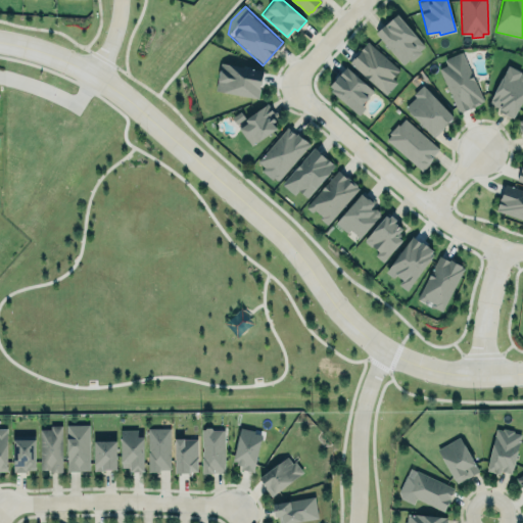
[(402,65),(425,47),(396,13),(375,33),(402,65)]
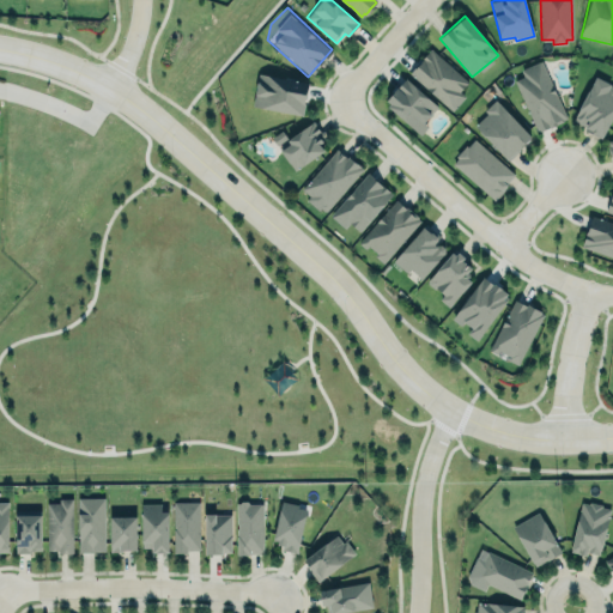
[(451,110),(465,96),(459,91),(468,80),(430,49),(408,74),(451,110)]
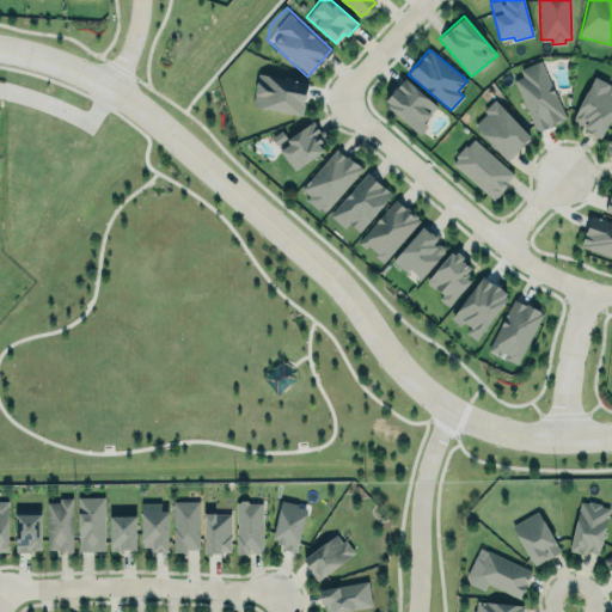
[(513,79),(537,132),(565,118),(539,61),(520,69),(522,77),(513,79)]
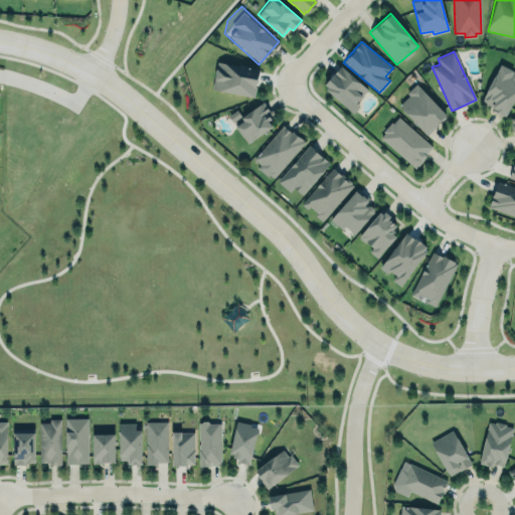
[(254,97),(259,69),(217,61),(212,89),(254,97)]
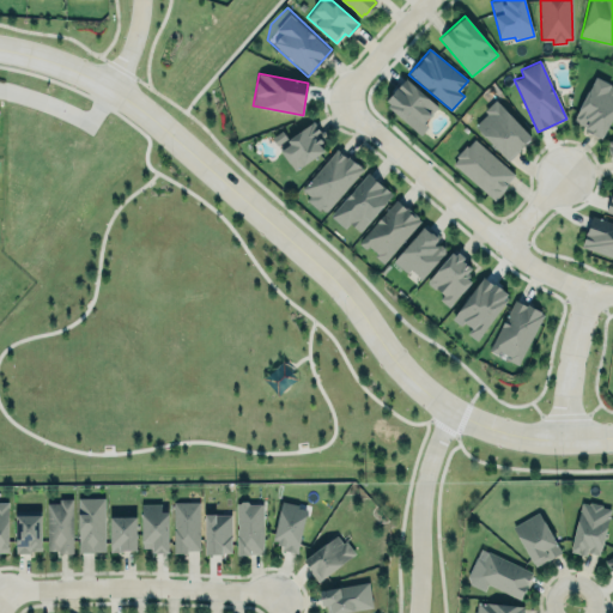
[(601,137),(612,113),(612,85),(594,77),(572,122),(601,137)]
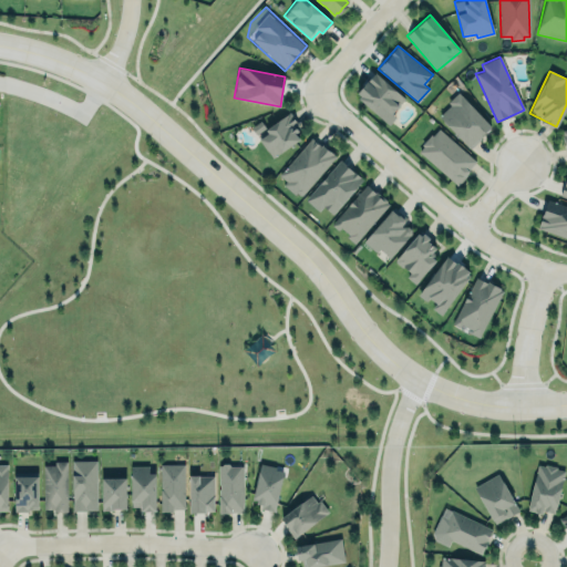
[(354,96),(388,122),(405,98),(373,72),(354,96)]
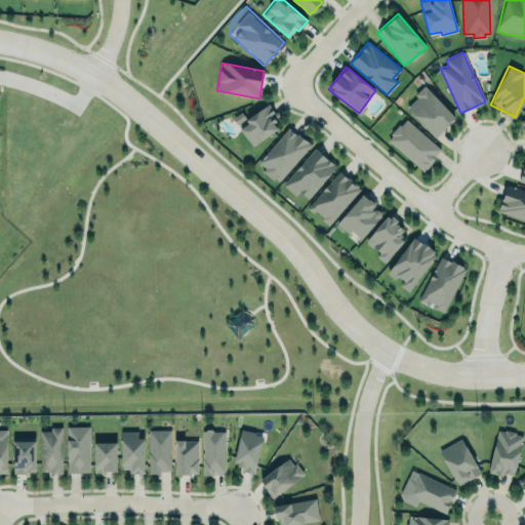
[(455,118),(426,86),(405,106),(434,137),(455,118)]
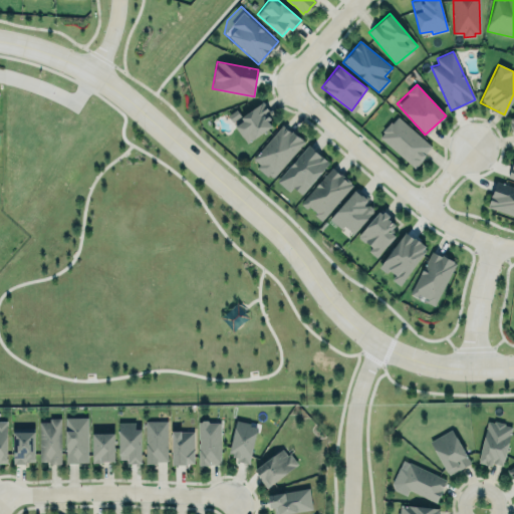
[(228,113),(245,143),(275,125),(261,102),(244,112),(241,106),(228,113)]
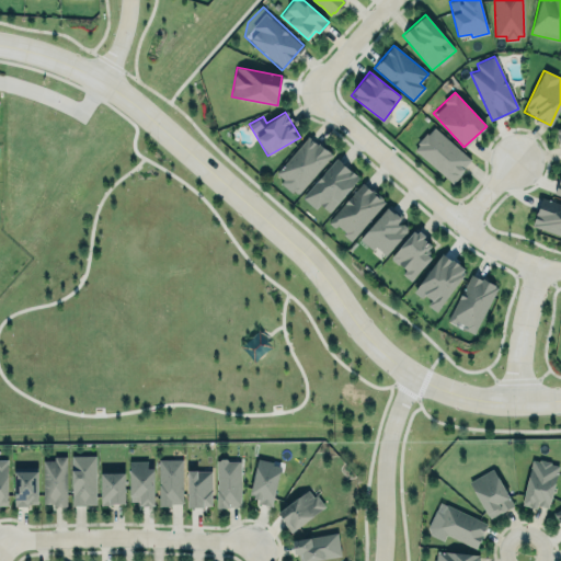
[(432,125),(470,158),(449,182),(411,149),(432,125)]
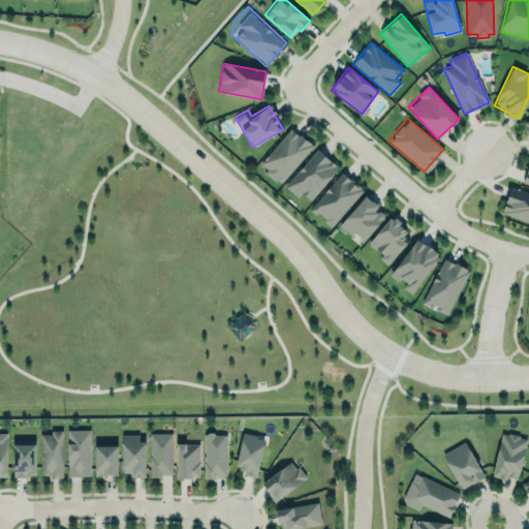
[(290,126),(258,163),(266,169),(263,173),(275,182),(277,180),(279,182),(282,182),(314,145),(300,132),(299,134),(290,126)]
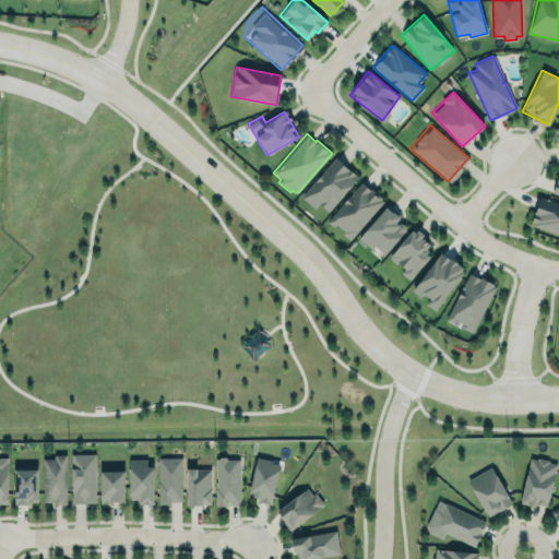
[(334,153),(298,194),(312,207),(318,202),(326,210),(358,175),(334,153)]
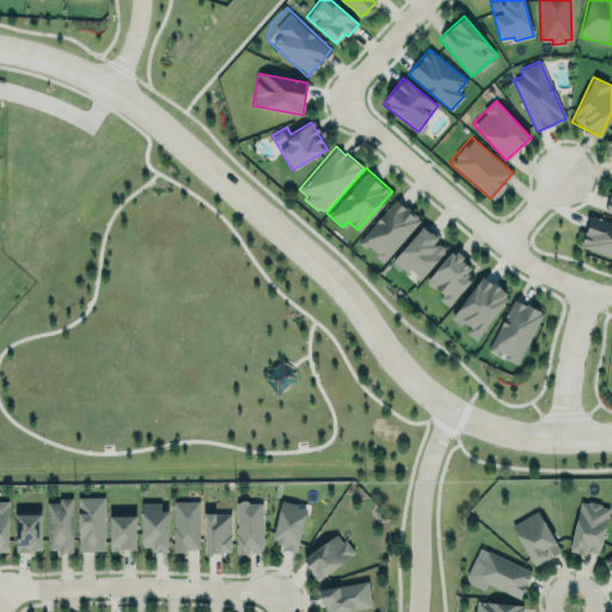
[(611,178),(601,209),(611,213),(611,178)]
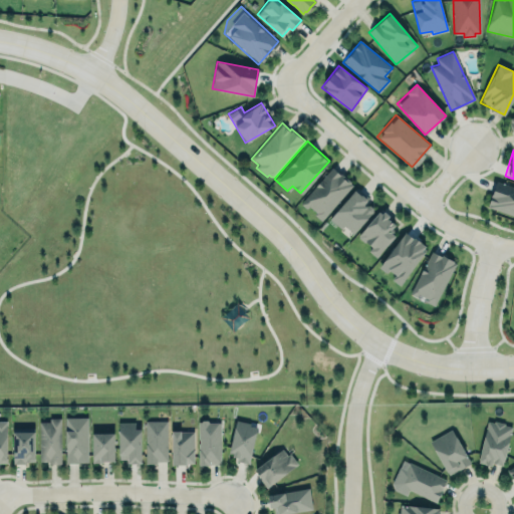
[(320,220),(352,185),(333,167),(300,202),(320,220)]
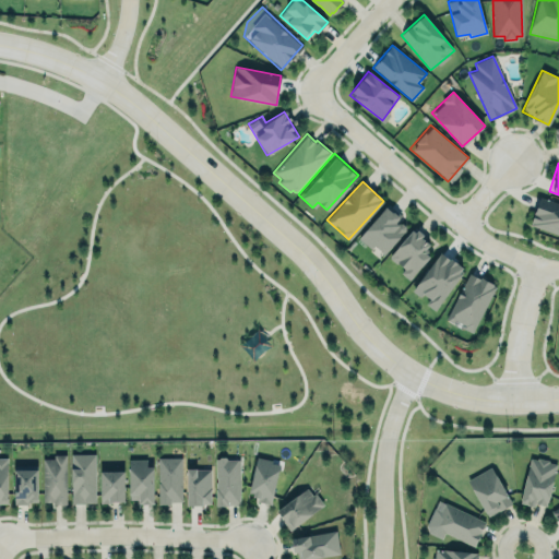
[(537,192),(558,199),(558,234),(526,223),(537,192)]
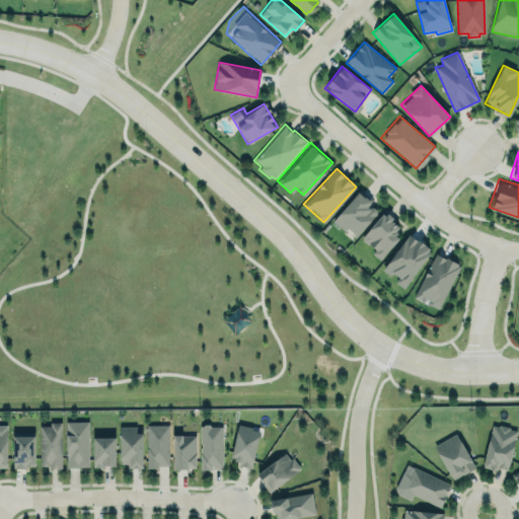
[(377,212),(369,204),(372,200),(361,189),(331,220),(344,231),(348,227),(356,235),(377,212)]
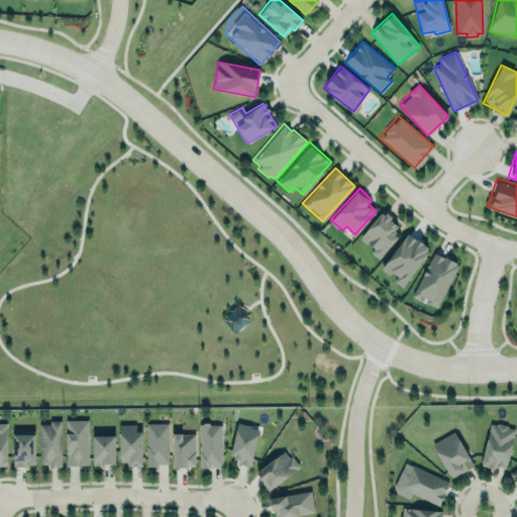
[(398,236),(393,232),(399,225),(383,210),(358,237),(380,256),(398,236)]
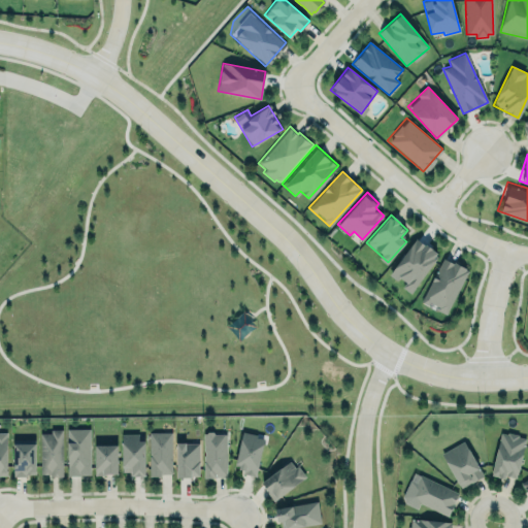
[(416,239),(425,245),(426,244),(437,253),(434,258),(436,260),(410,294),(401,287),(405,282),(399,277),(397,281),(390,274),(416,239)]
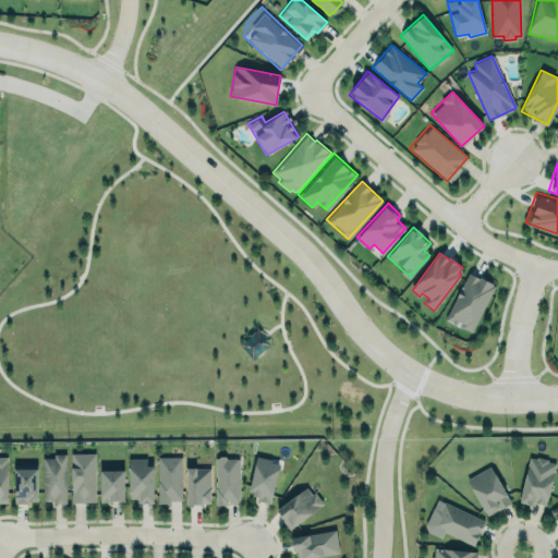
[(469,274),(445,318),(470,331),(494,286),(492,284),(492,283),(480,277),(478,278),(469,274)]
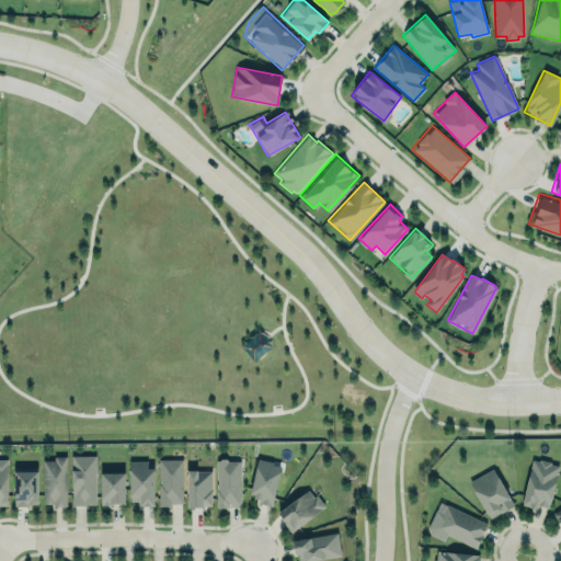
[(72,505),(71,455),(95,455),(96,504),(72,505)]
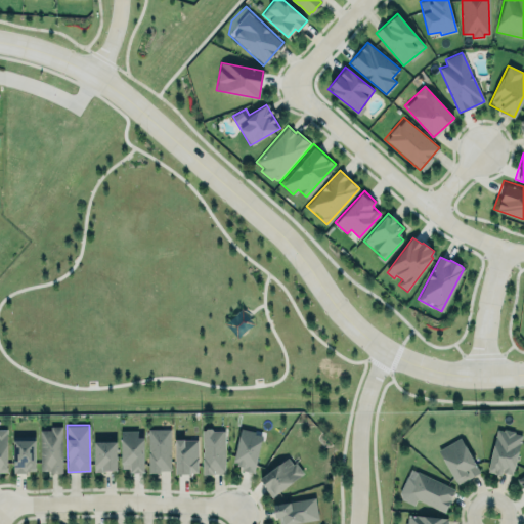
[(61,427),(40,428),(40,472),(62,472),(61,427)]
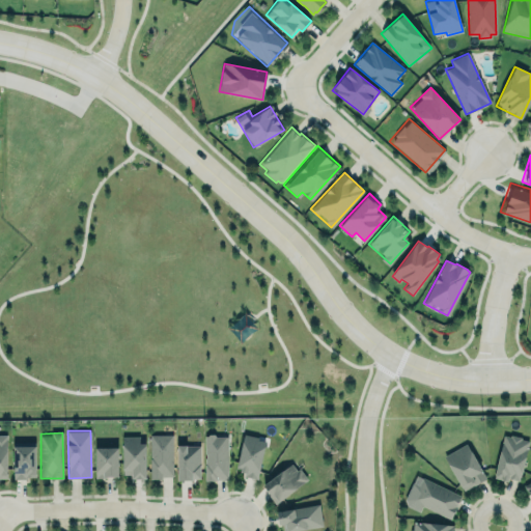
[(172,477),(172,434),(149,435),(150,478),(172,477)]
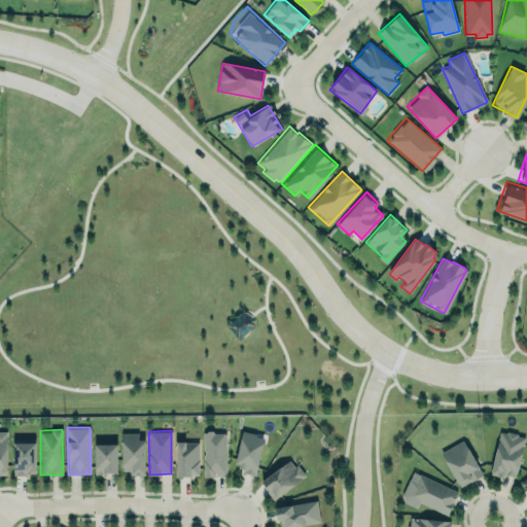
[(203,432),(206,432),(207,430),(211,430),(214,432),(225,432),(225,475),(215,475),(215,476),(212,476),(212,477),(204,477),(204,454),(204,449),(203,449),(203,432)]
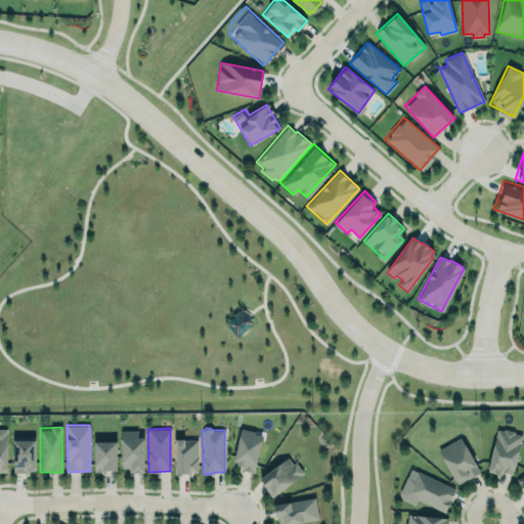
[(487,470),(513,476),(522,433),(496,428),(487,470)]
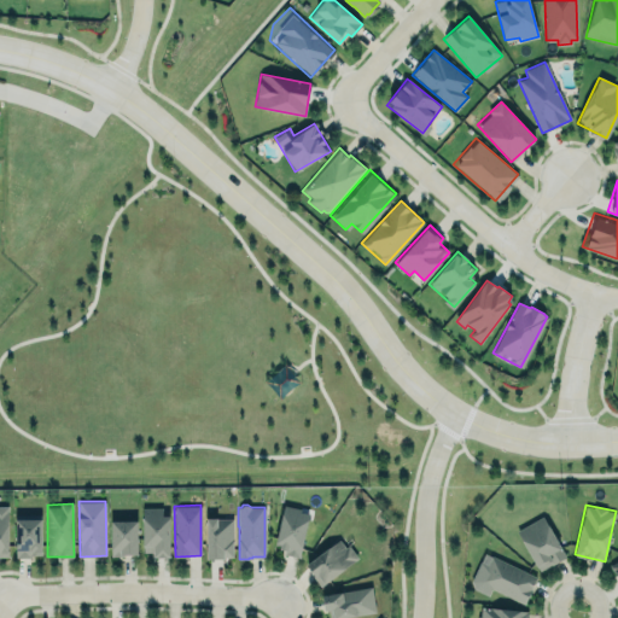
[(273,549),(299,554),(309,511),(283,506),(273,549)]
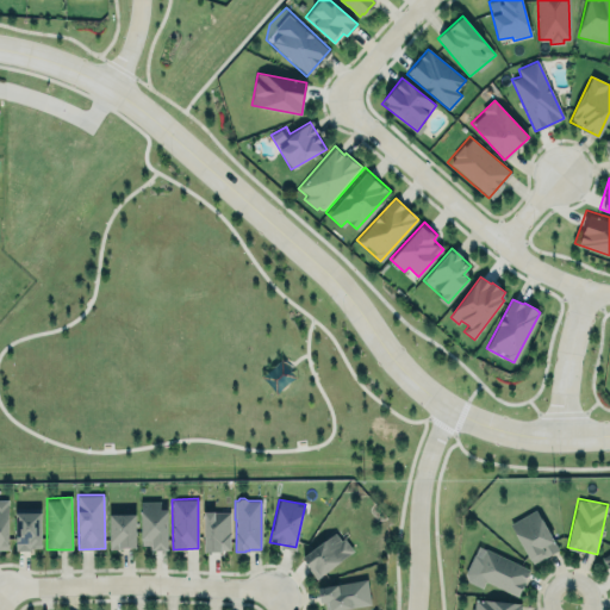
[(167,509),(168,549),(151,549),(151,545),(141,545),(141,500),(160,500),(160,509),(167,509)]
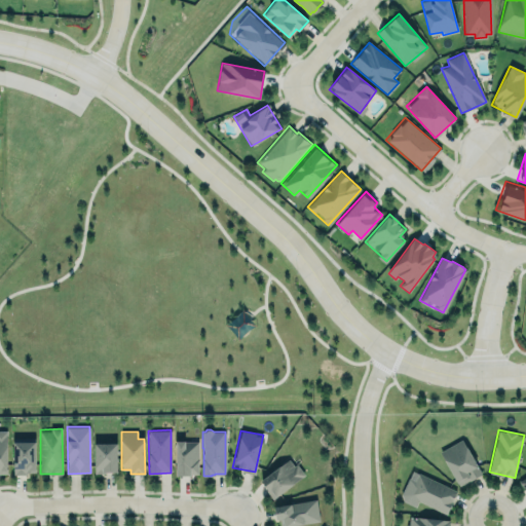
[(439,449),(458,484),(482,471),(461,436),(439,449)]
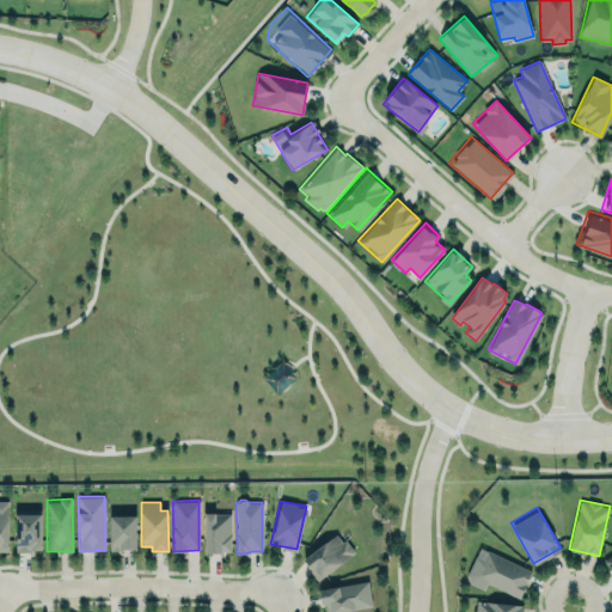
[(14,514),(14,552),(30,552),(30,550),(35,550),(35,549),(41,549),(41,513),(14,514)]
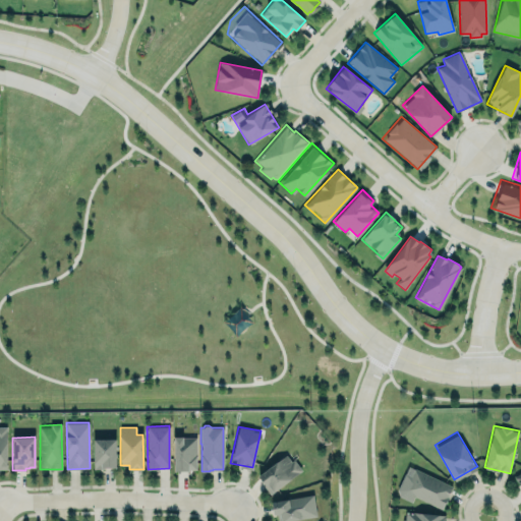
[(196,437),(173,437),(173,470),(195,470),(196,437)]
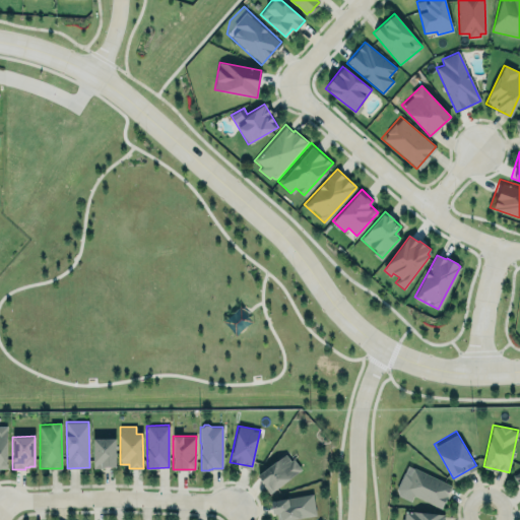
[(93,439),(116,439),(116,467),(93,468),(93,439)]
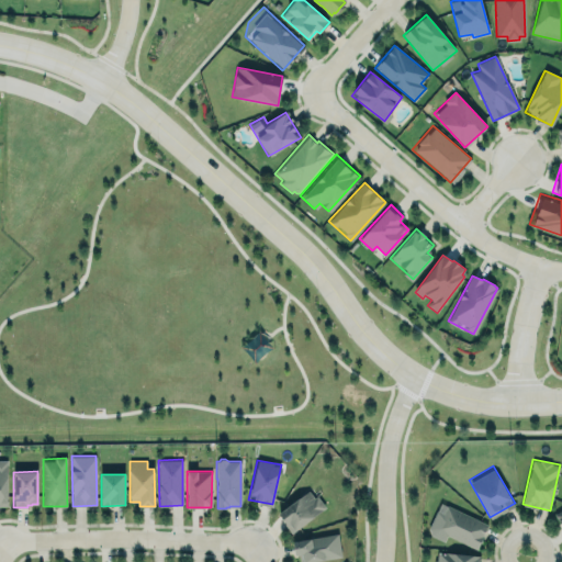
[(278,513),(283,521),(282,523),(291,532),(294,530),(295,531),(327,506),(317,494),(314,496),(308,490),(278,513)]
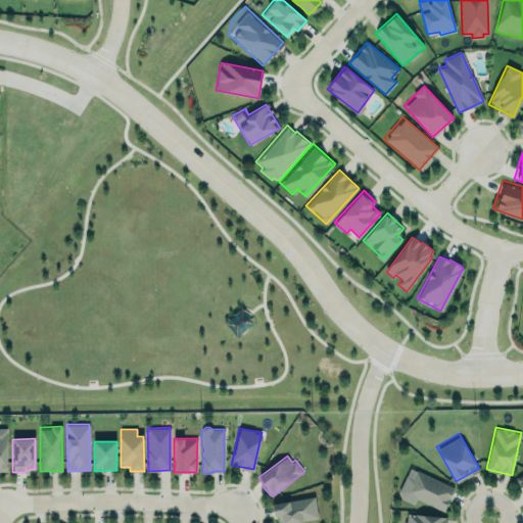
[(415,500),(444,511),(454,485),(408,469),(397,497),(414,503),(415,500)]
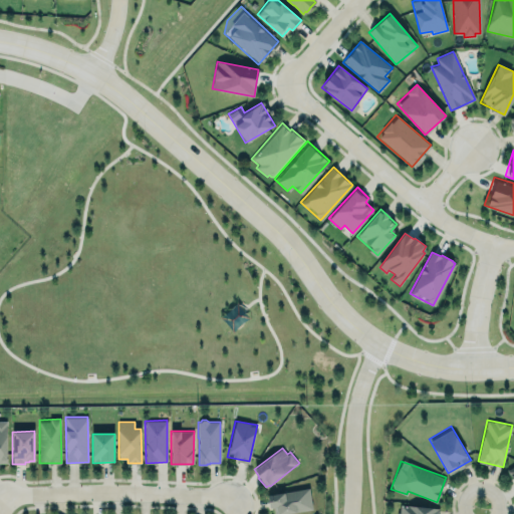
[(282,513),(312,509),(308,488),(269,494),(272,513),(282,513)]
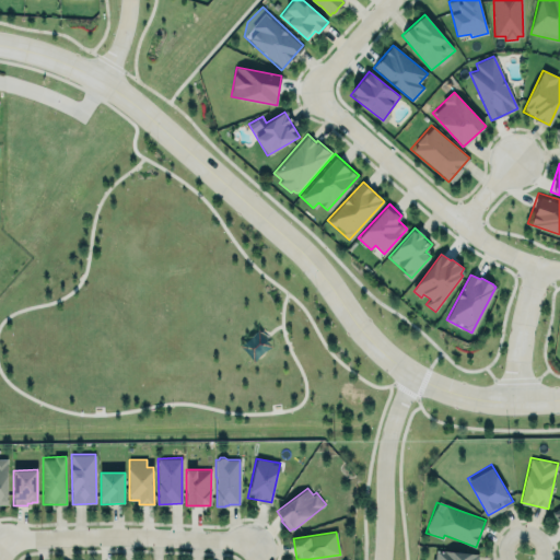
[(435,549),(443,550),(443,549),(452,549),(478,551),(477,559),(431,559),(432,557),(434,557),(435,549)]
